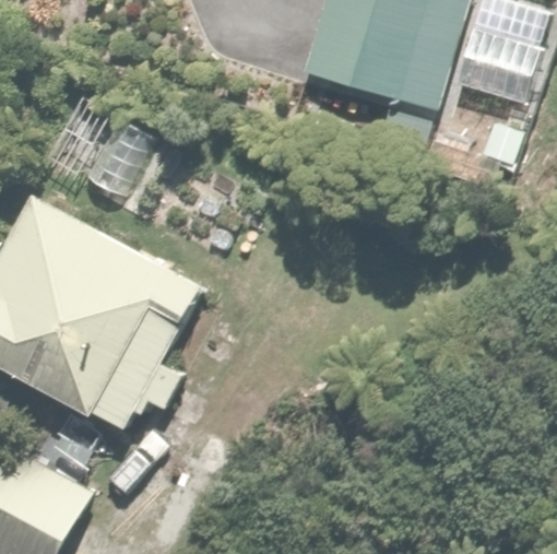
[(474,0),(315,0),(295,70),(443,113),(450,87),(470,18),(474,0)]
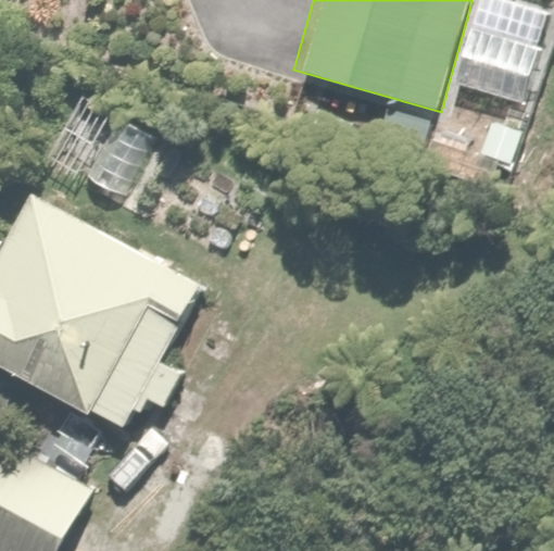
[(467,17),(448,87),(524,109),(544,39),(467,17)]
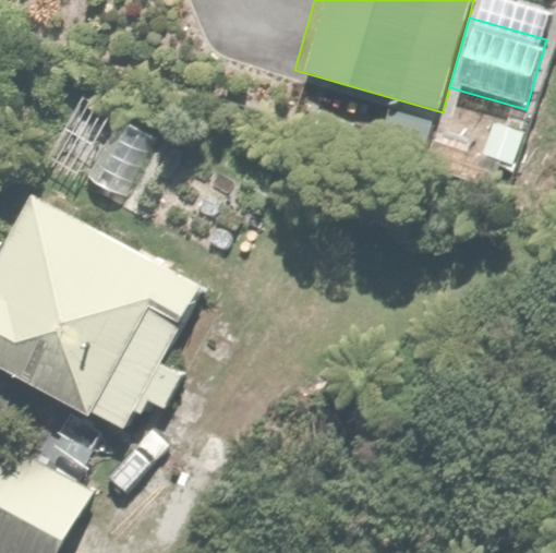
[(415,179),(432,120),(385,107),(369,167),(415,179)]
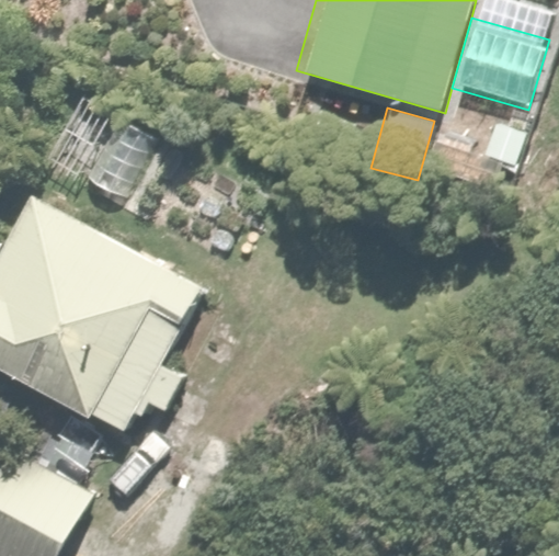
[(189,374),(163,360),(202,288),(20,189),(0,223),(0,366),(123,434),(144,396),(169,410),(189,374)]
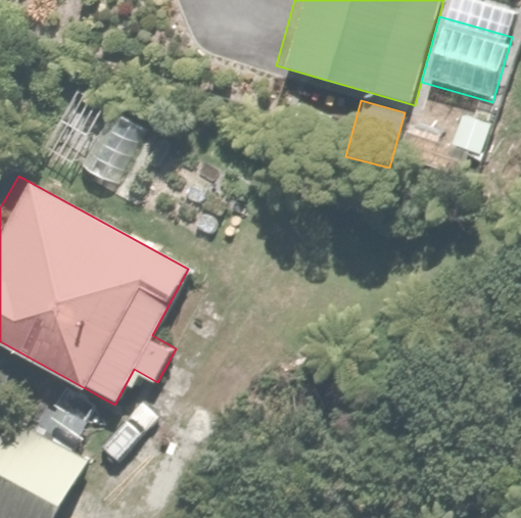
[(54,517),(88,457),(0,408),(0,517),(54,517)]
